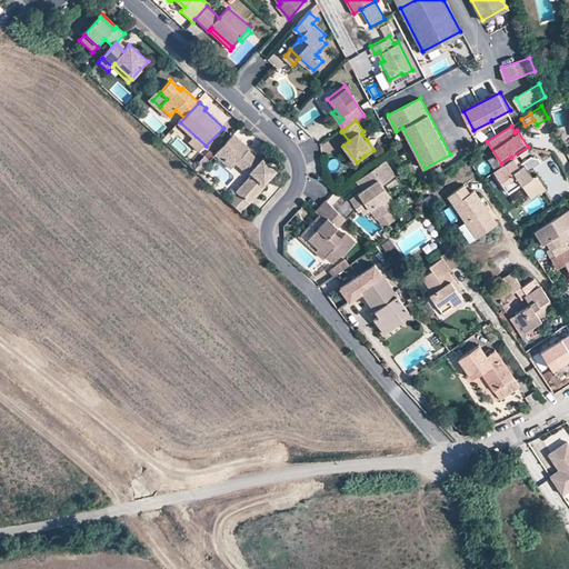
[(217,156),(225,162),(237,149),(245,157),(249,151),(250,150),(235,136),(229,142),(217,156)]
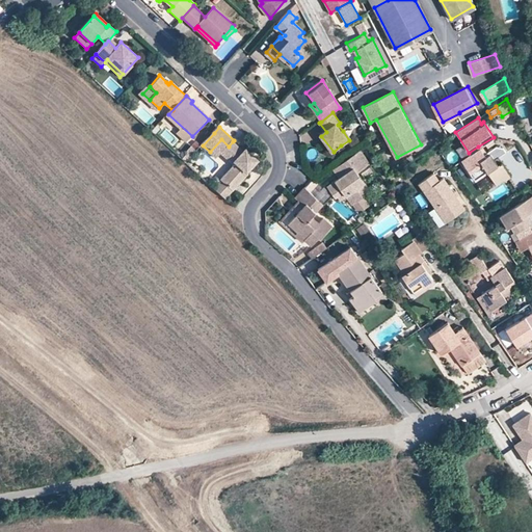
[(185,144),(192,136),(184,129),(177,136),(185,144)]
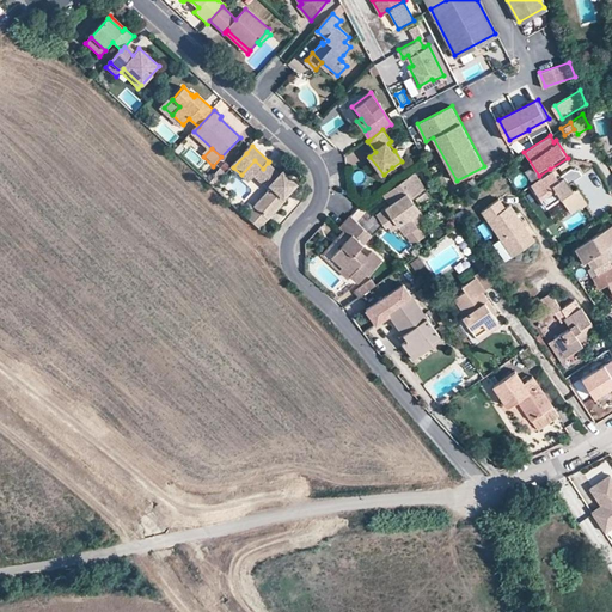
[(397,148),(395,151),(402,161),(404,159),(397,148)]
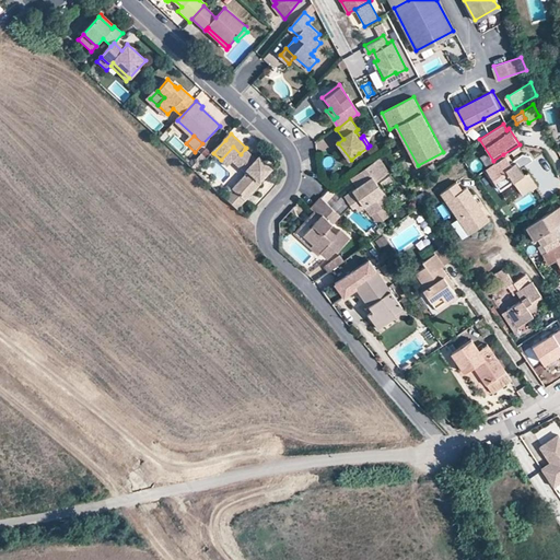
[(221,160),(230,167),(234,162),(241,154),(233,147),(221,160)]
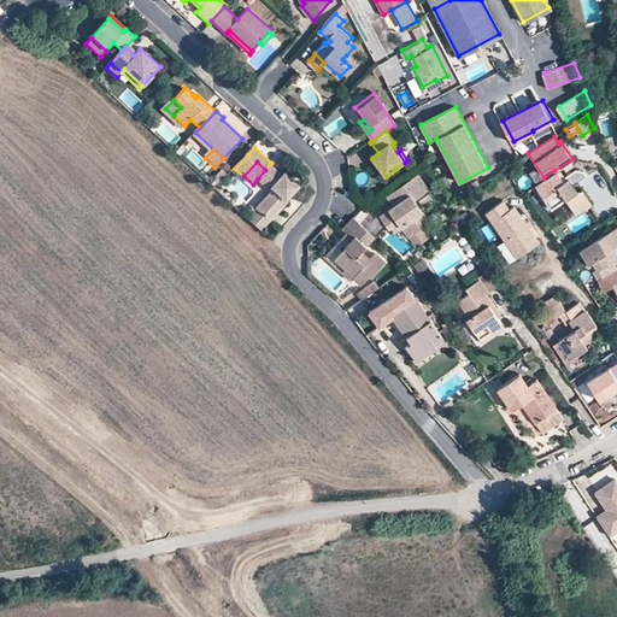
[(299,186),(291,178),(287,182),(282,178),(283,175),(270,164),(265,170),(258,178),(271,191),(271,194),(258,210),(262,213),(258,217),(252,224),(260,231),(266,224),(270,221),(272,222),(289,203),(287,200),(299,186)]
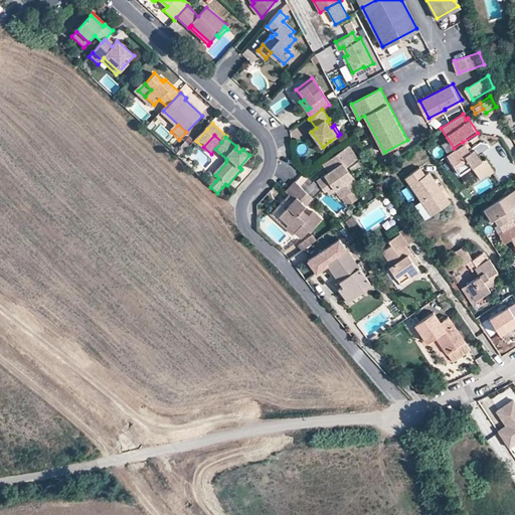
[(368,152),(360,138),(356,142),(363,155),(368,152)]
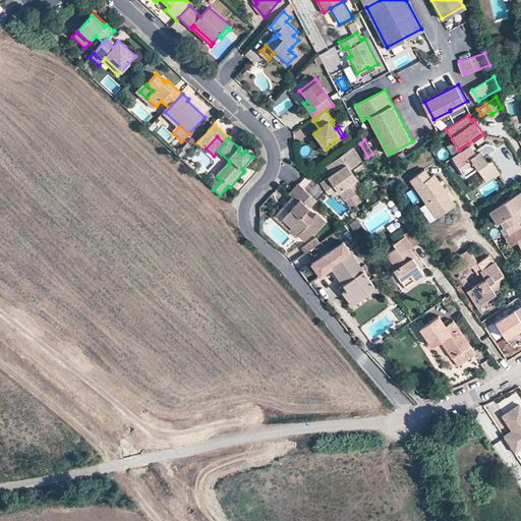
[(451,156),(464,176),(476,167),(485,180),(501,171),(490,158),(486,160),(479,150),(474,153),(468,143),(459,150),(451,156)]
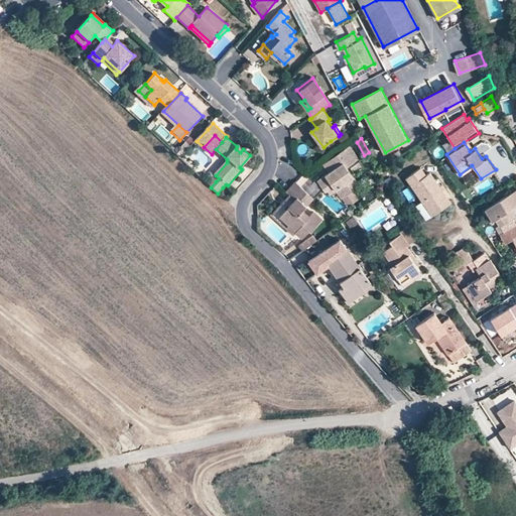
[(352,145),(330,160),(338,171),(333,174),(332,172),(318,181),(327,192),(329,190),(332,194),(338,190),(343,199),(345,197),(353,190),(349,184),(351,182),(350,180),(355,177),(349,167),(360,159),(352,145)]
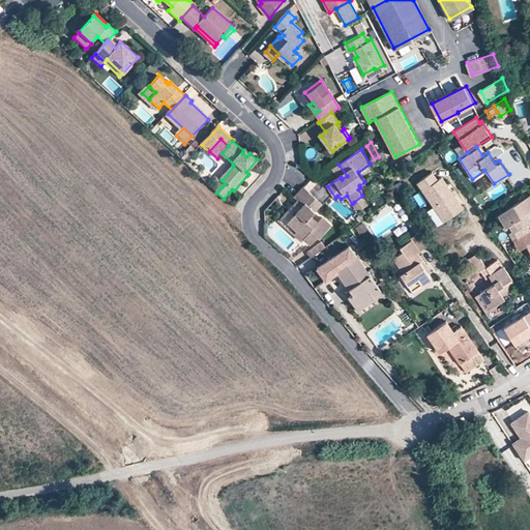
[(444,221),(463,207),(442,176),(438,178),(433,170),(417,180),(434,206),(444,221)]
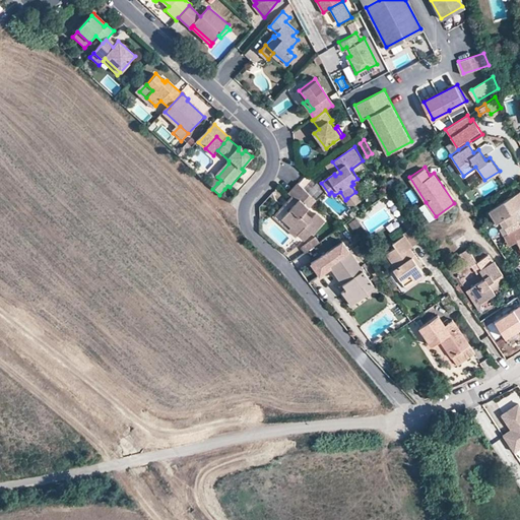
[(473,190),(484,182),(477,172),(466,180),(473,190)]
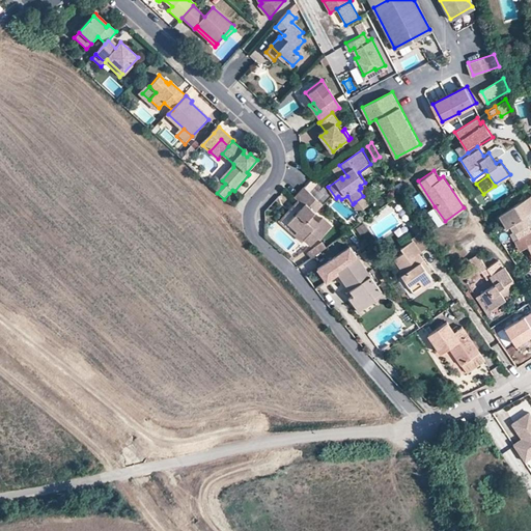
[(359,190),(363,196),(371,191),(365,183),(360,186),(361,188),(359,190)]
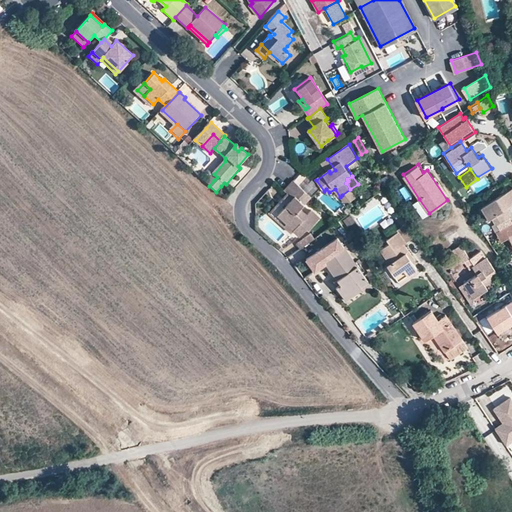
[(289,186),(286,190),(290,194),(295,199),(280,215),(288,222),(296,229),(302,235),(309,228),(310,229),(321,217),(314,210),(309,214),(302,208),(313,196),(296,180),(289,186)]
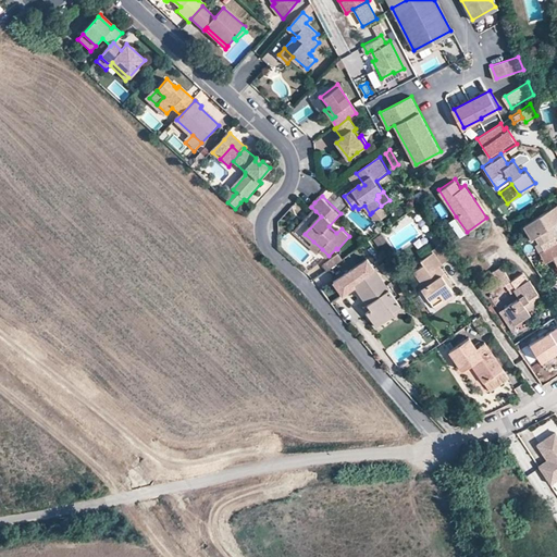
[(556,221),(556,203),(521,225),(529,237),(533,235),(537,243),(556,233),(551,225),(556,221)]
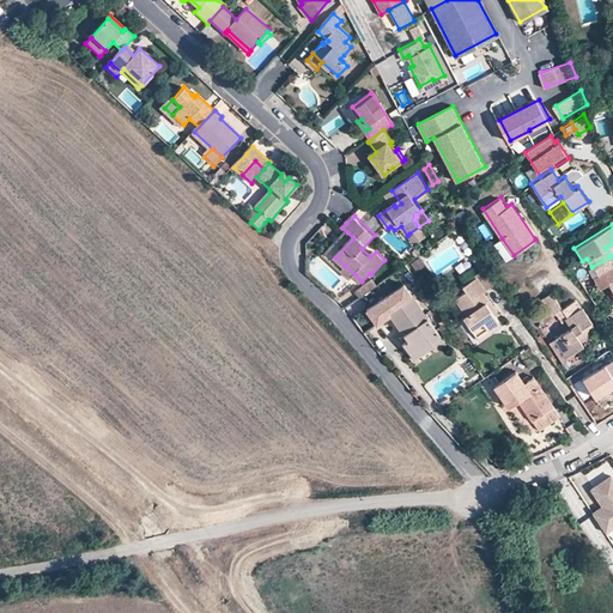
[(410,234),(416,242),(425,235),(419,226),(410,234)]
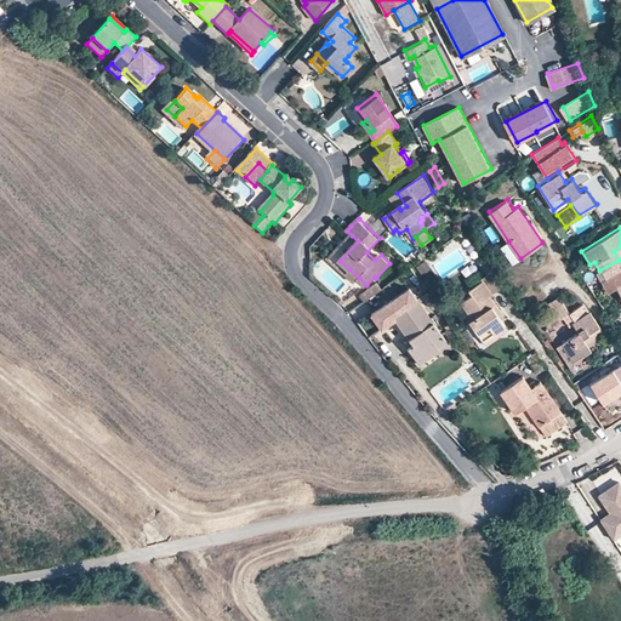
[(620,271),(617,262),(599,271),(605,280),(620,271)]
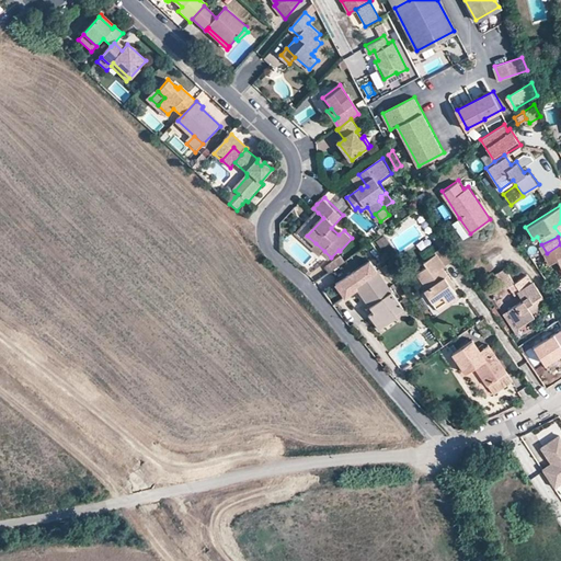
[(312,248),(321,254),(324,251),(316,243),(312,248)]
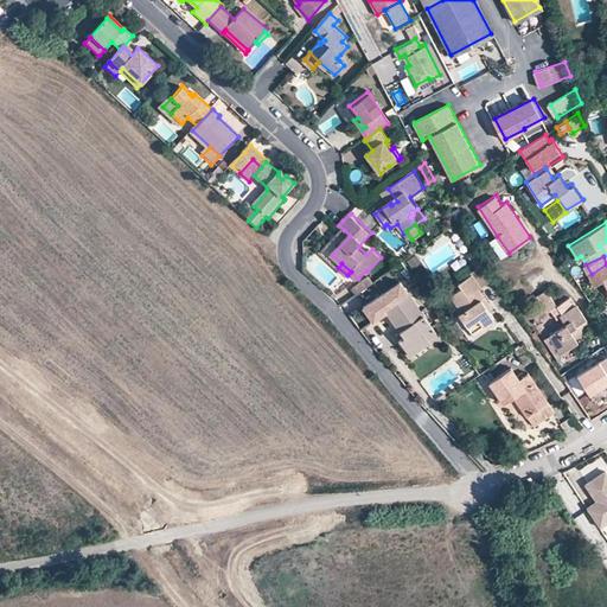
[(471,274),(480,286),(493,276),(484,264),(471,274)]
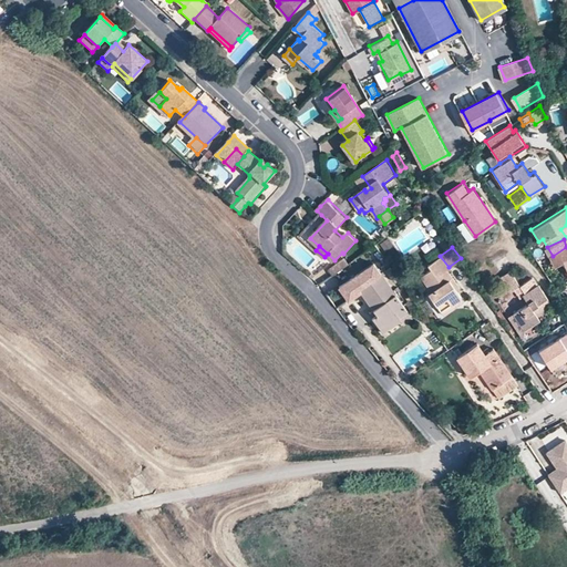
[(562,263),(566,271),(566,247),(553,256),(549,258),(554,267),(562,263)]
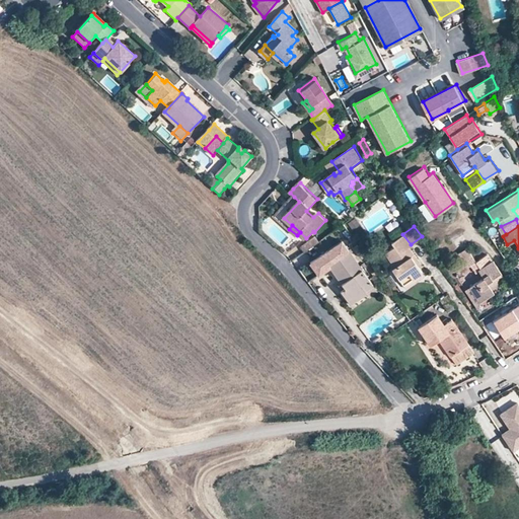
[(391,268),(404,287),(423,274),(417,265),(419,264),(406,246),(411,244),(402,234),(391,242),(393,246),(384,252),(394,266),(391,268)]
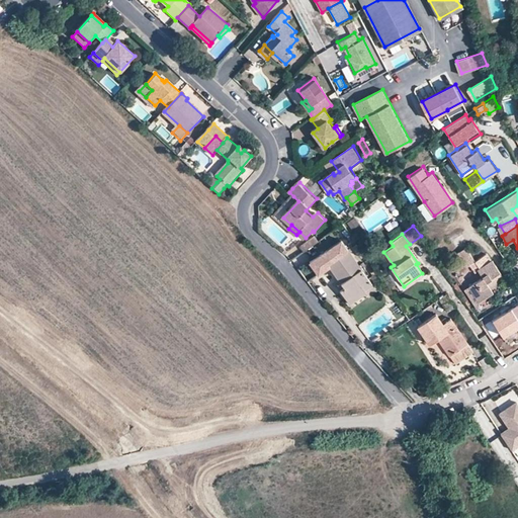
[(298,245),(304,251),(318,241),(314,235),(298,245)]
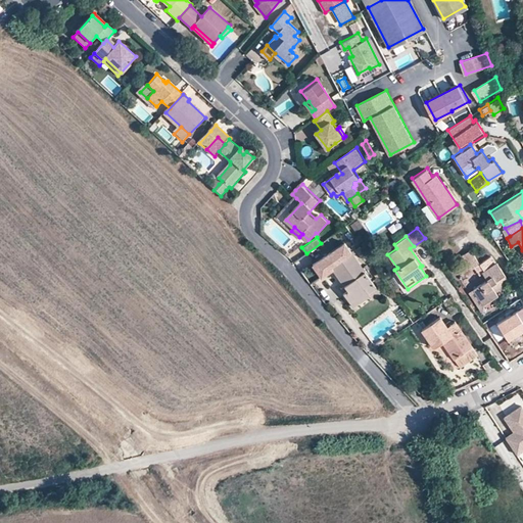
[(334,264),(351,252),(350,250),(345,243),(344,242),(313,264),(321,276),(333,269),(331,266),(334,264)]
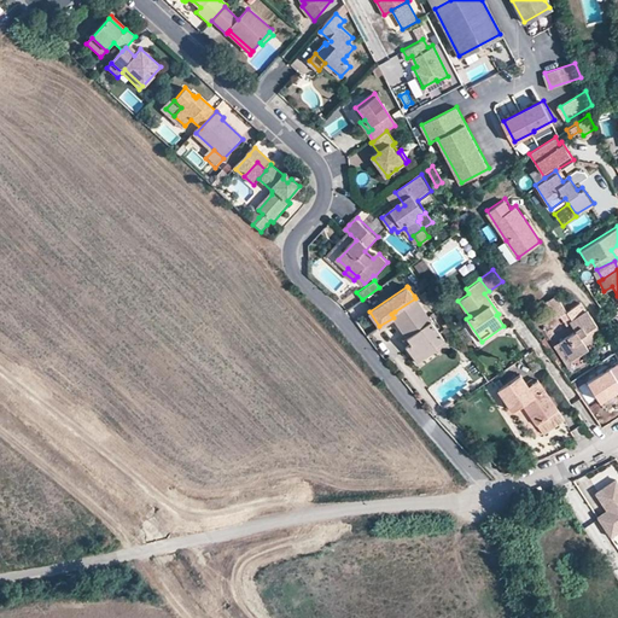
[(558,340),(570,359),(588,348),(583,342),(599,331),(579,302),(566,310),(555,295),(544,301),(555,318),(560,315),(566,324),(570,321),(576,328),(558,340)]
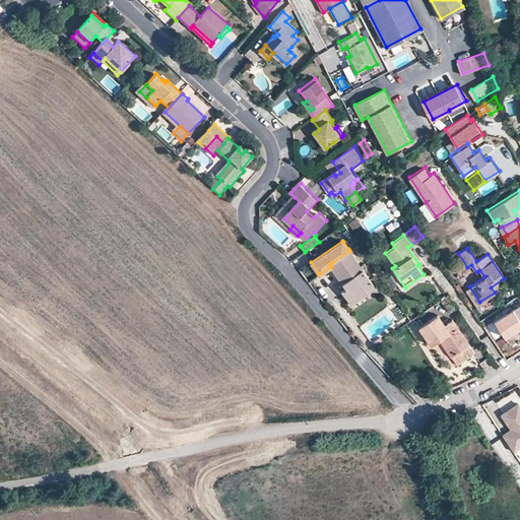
[(331,267),(342,282),(344,286),(340,289),(346,299),(352,295),(355,300),(367,293),(365,290),(361,285),(369,279),(349,251),(332,262),(329,264),(331,267)]
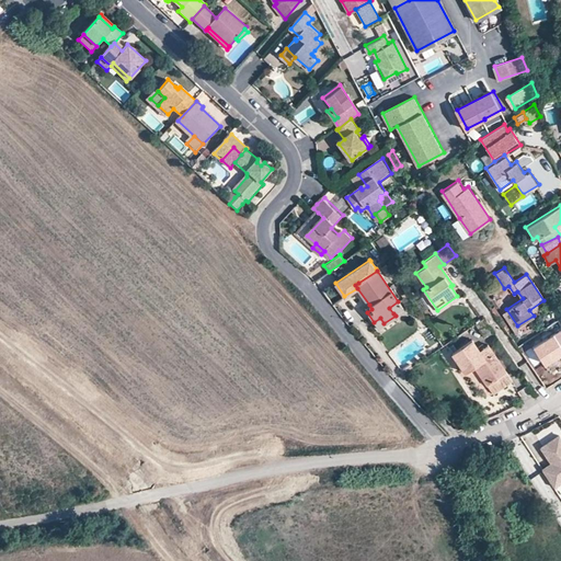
[(389,308),(393,313),(402,308),(398,301),(389,308)]
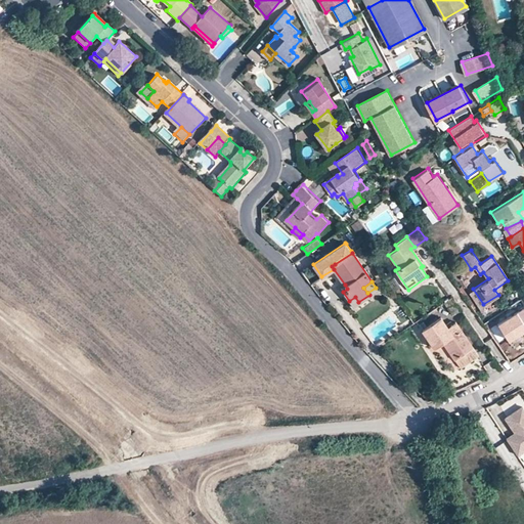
[(468,292),(481,313),(501,300),(498,295),(483,304),(473,289),(468,292)]
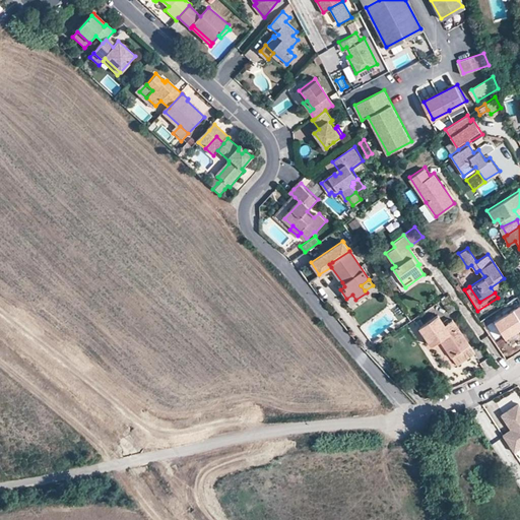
[(346,299),(350,304),(355,300),(352,295),(346,299)]
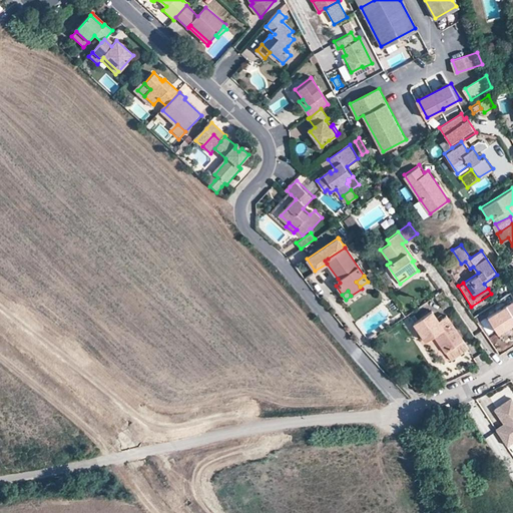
[(434,296),(442,309),(451,303),(443,291),(434,296)]
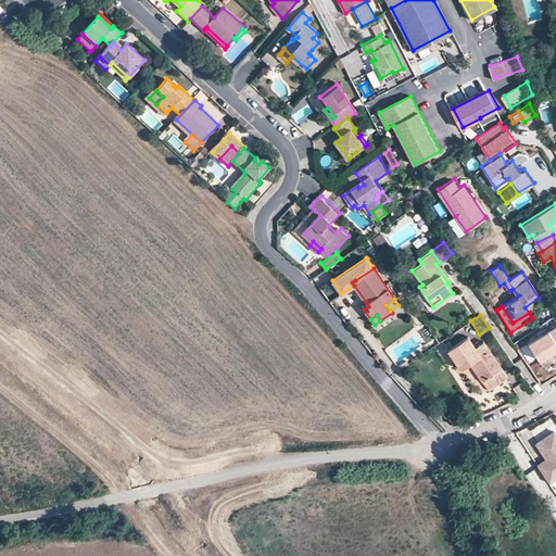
[(555,328),(528,345),(541,366),(555,355),(555,328)]
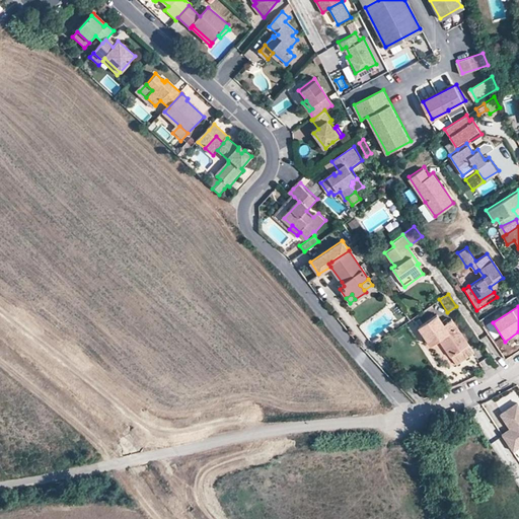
[(418,326),(430,344),(438,339),(449,356),(453,353),(458,360),(472,351),(451,318),(443,323),(436,313),(418,326)]
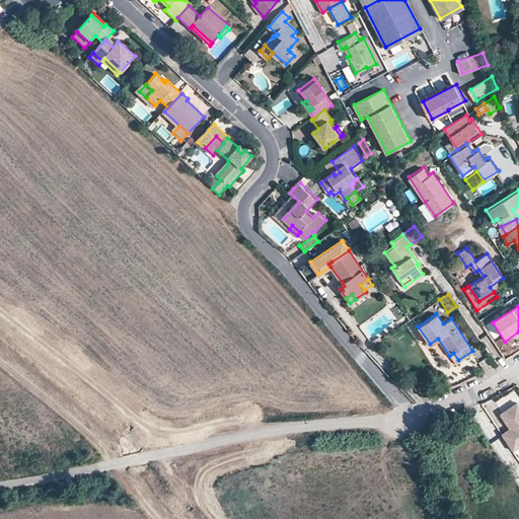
[(449,356),(455,363),(458,360),(453,353),(449,356)]
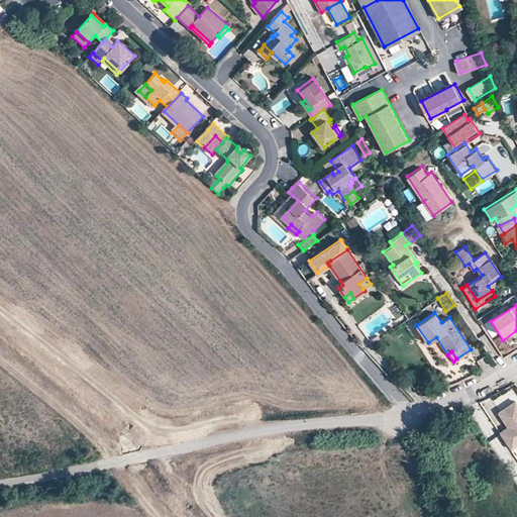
[(516,402),(514,398),(497,409),(507,423),(510,428),(502,433),(510,445),(516,440),(516,402)]
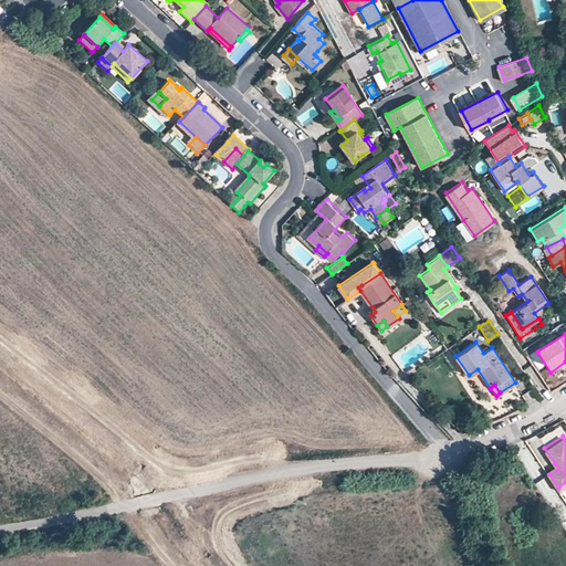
[(558,469),(555,463),(545,470),(549,474),(558,469)]
